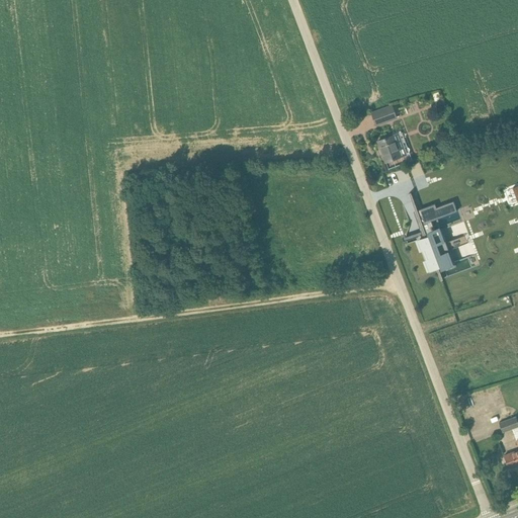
[(393,105),(372,113),(376,125),(398,117),(393,105)]
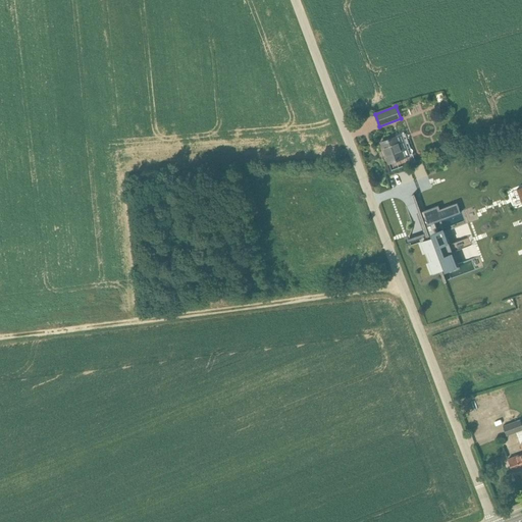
[(397,137),(381,143),(388,164),(405,158),(397,137)]
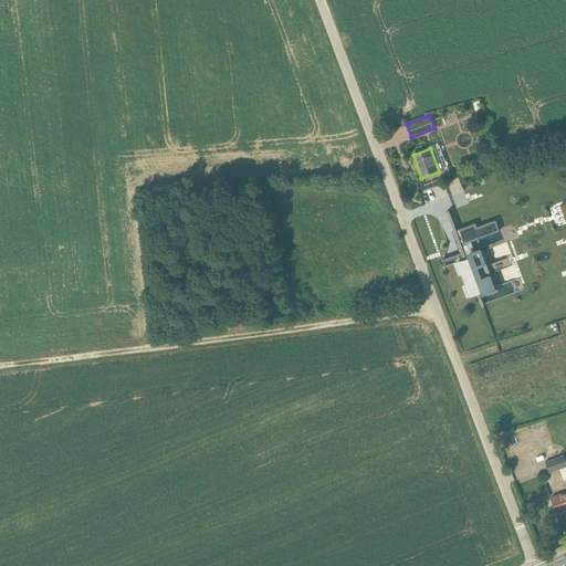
[(449,210),(447,211),(454,231),(457,230),(449,210)]
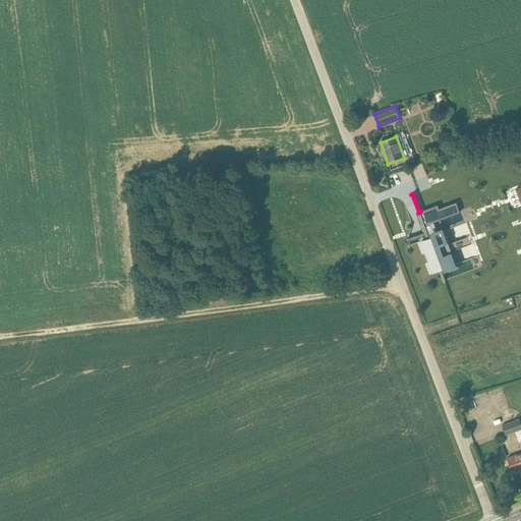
[(421,216),(419,216),(421,221),(422,224),(420,225),(422,230),(424,230),(428,239),(420,242),(423,250),(427,249),(431,262),(427,263),(431,272),(439,269),(444,282),(446,282),(440,265),(444,263),(446,270),(458,266),(454,253),(447,255),(443,243),(449,241),(445,229),(438,232),(435,222),(460,213),(457,203),(439,209),(439,207),(425,212),(425,211),(424,212),(425,215),(421,216)]
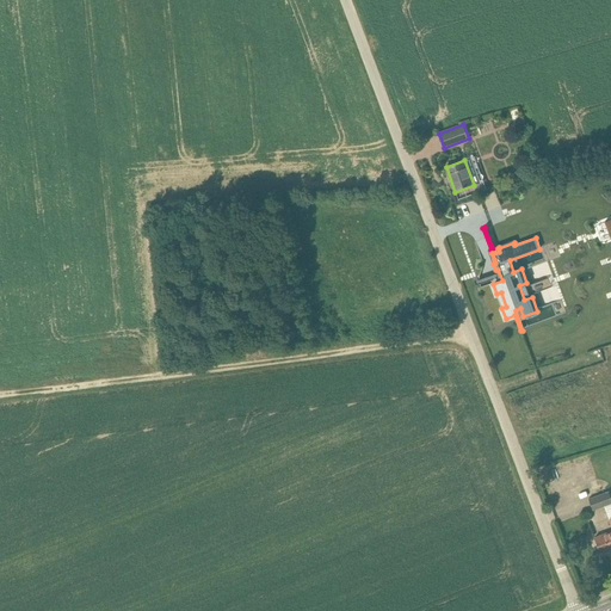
[(588,499),(593,510),(604,506),(610,524),(610,531),(594,537),(600,553),(610,548),(610,498),(609,492),(588,499)]
